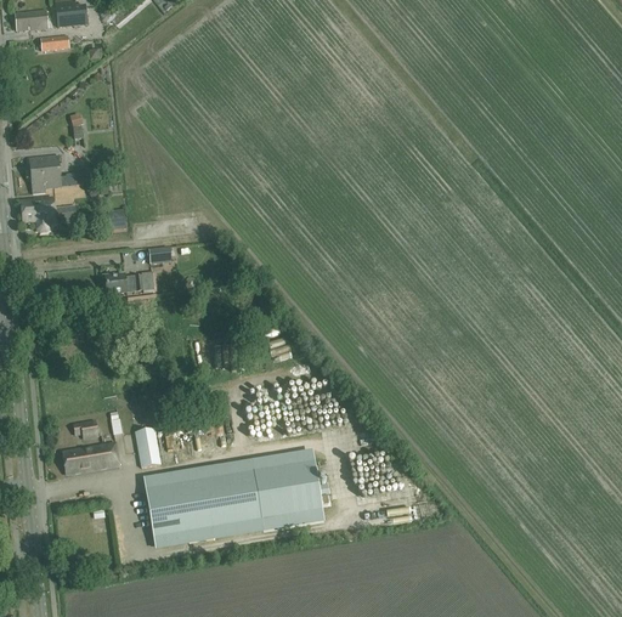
[(57,24),(86,22),(85,4),(75,4),(74,0),(55,0),(57,24)]
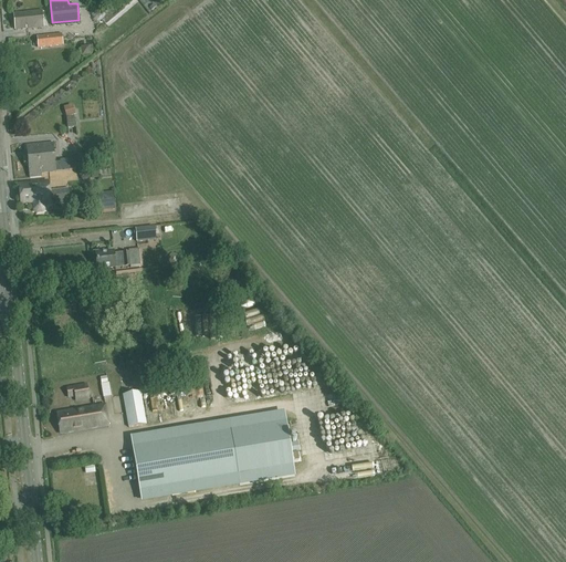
[(14,25),(43,23),(42,7),(13,9),(14,25)]
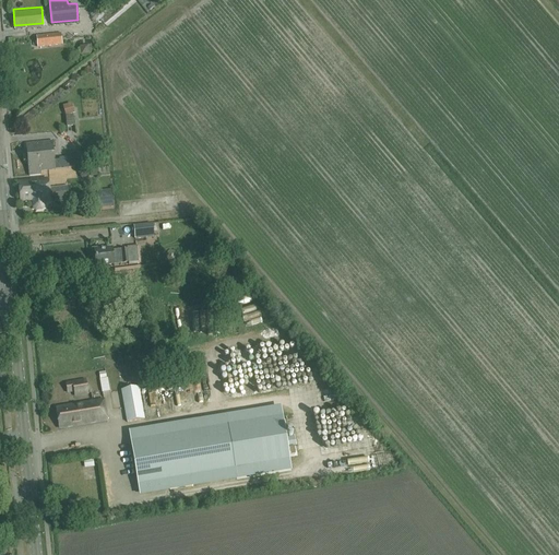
[(37,43),(61,40),(60,30),(36,32),(37,43)]
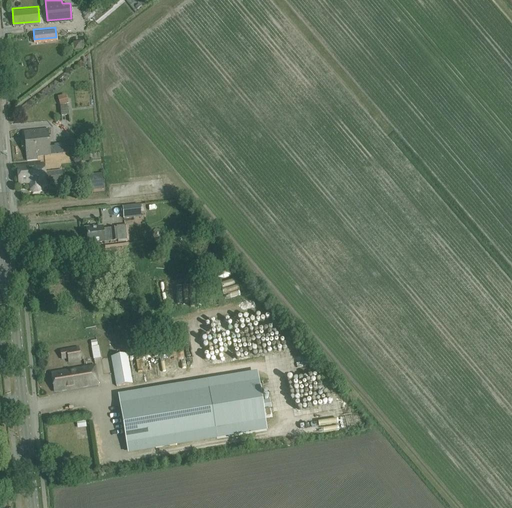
[(57,93),(60,102),(68,100),(65,91),(57,93)]
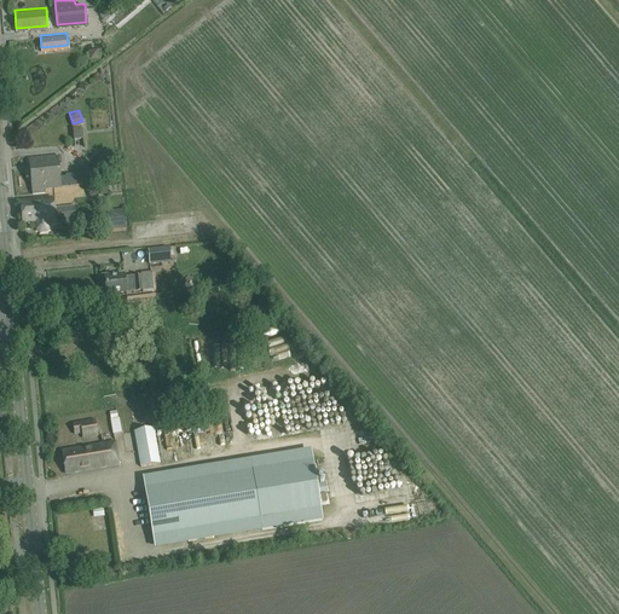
[(44,184),(61,183),(57,151),(29,155),(33,191),(45,190),(44,184)]
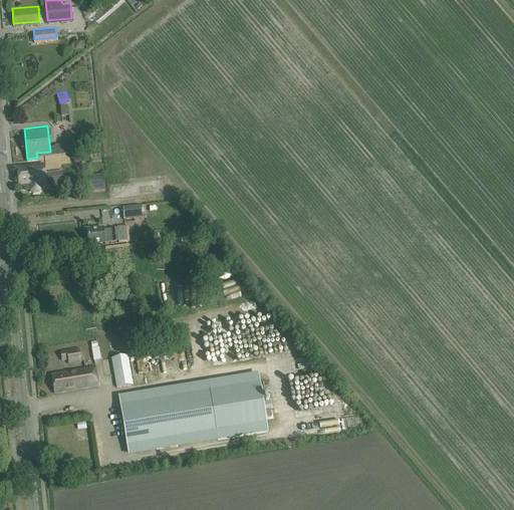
[(61,151),(70,151),(69,136),(60,137),(61,151)]
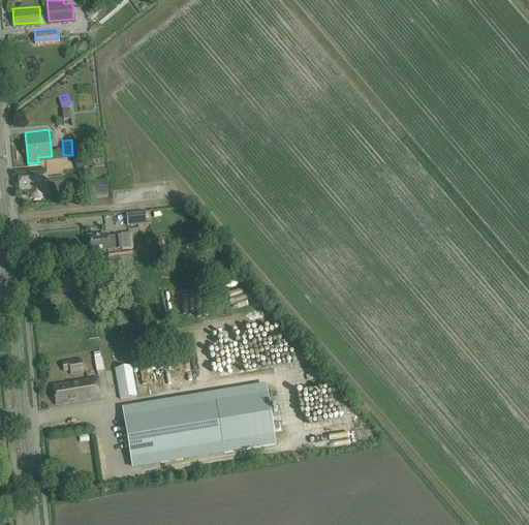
[(56,148),(51,149),(52,156),(63,155),(62,145),(56,146),(56,148)]
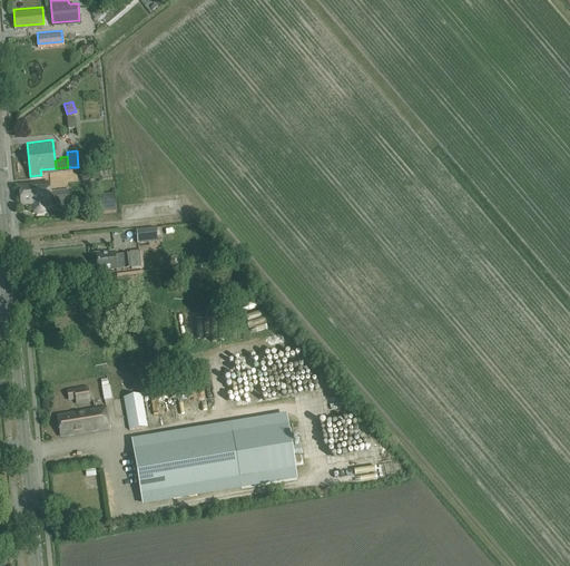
[(19,182),(20,192),(20,201),(32,199),(33,207),(36,210),(41,210),(43,207),(43,202),(49,201),(69,199),(68,186),(48,188),(48,179),(19,182)]
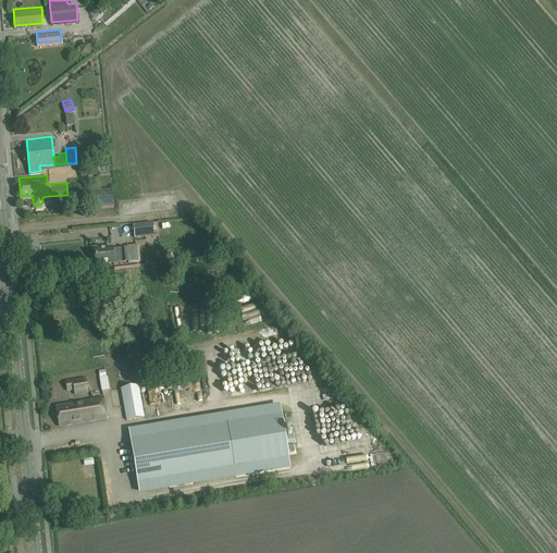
[(103,188),(96,188),(97,197),(97,204),(112,203),(111,187),(103,188)]
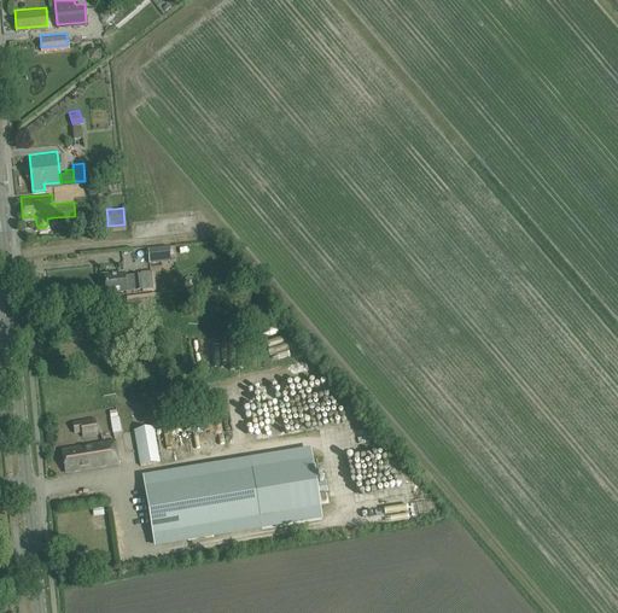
[(169,257),(167,243),(147,245),(150,260),(169,257)]
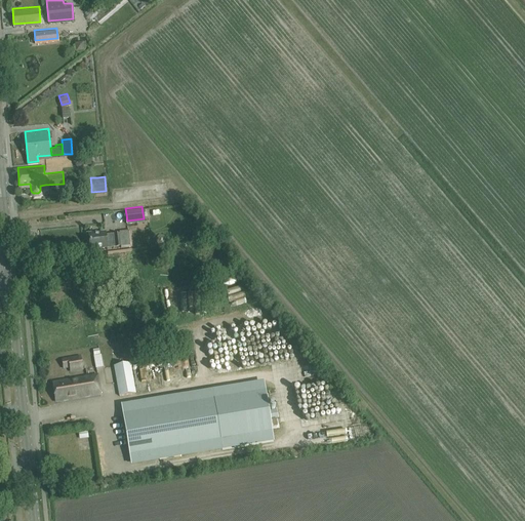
[(89,230),(86,230),(87,239),(89,239),(89,246),(93,246),(106,245),(106,242),(114,241),(114,243),(121,243),(120,231),(113,231),(114,235),(105,236),(105,232),(105,230),(95,231),(95,229),(89,230)]
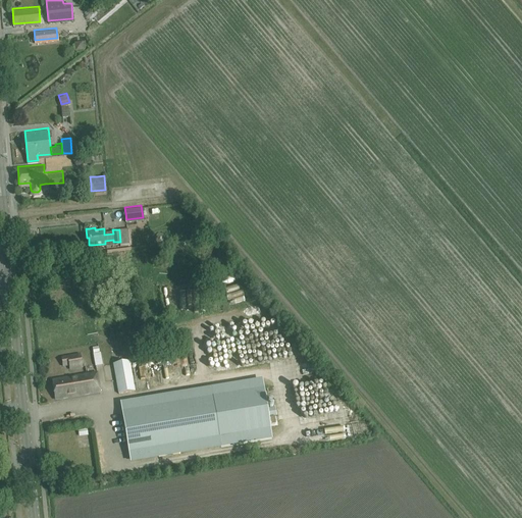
[(183,342),(187,366),(177,368),(177,373),(195,371),(194,365),(188,366),(188,361),(198,359),(198,355),(203,355),(202,347),(192,349),(191,341),(183,342)]
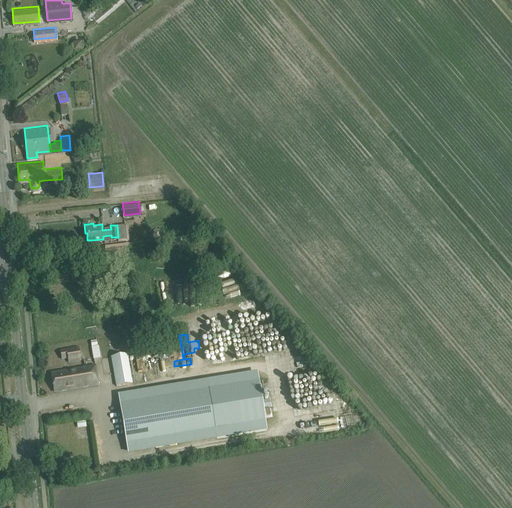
[(99,336),(92,336),(94,353),(101,352),(99,336)]
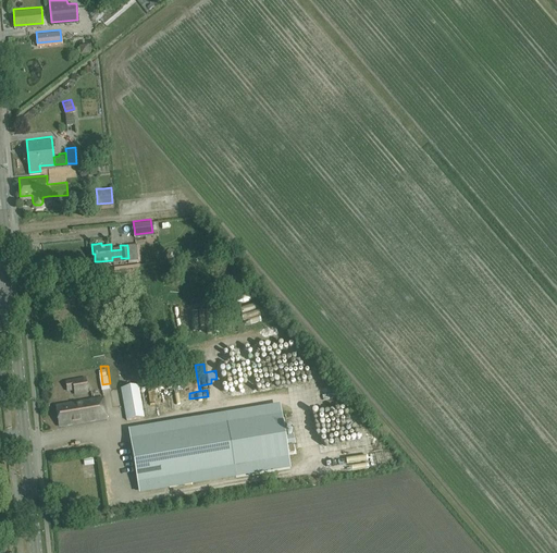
[(73,390),(87,388),(85,375),(64,378),(66,386),(73,385),(73,390)]
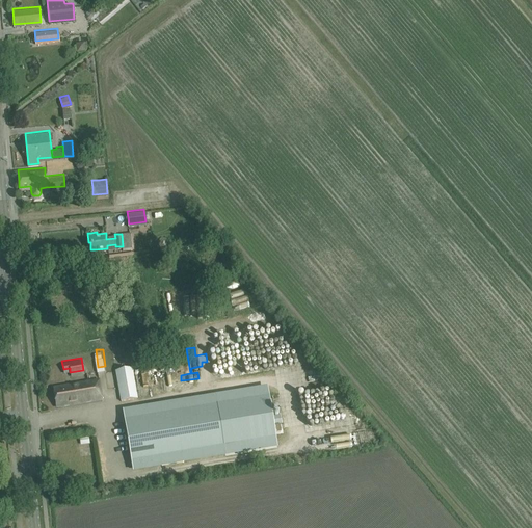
[(122,398),(137,395),(132,365),(115,368),(122,398)]
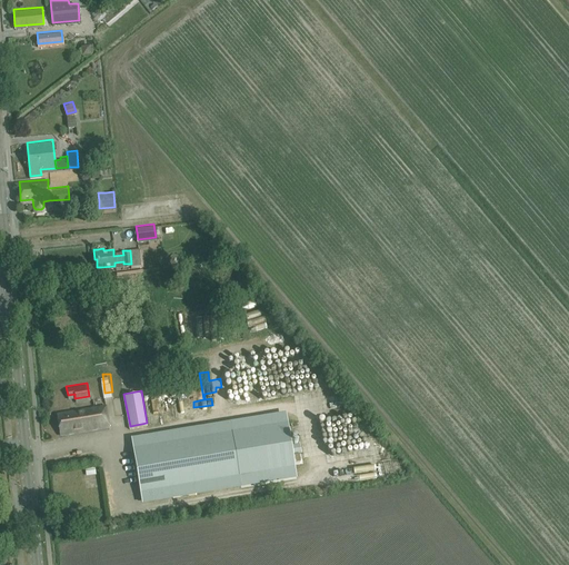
[(106,403),(58,410),(61,432),(109,424),(106,403)]
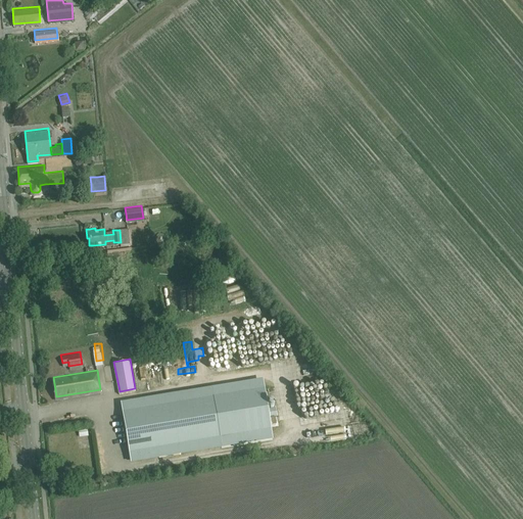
[(305,390),(313,388),(310,378),(301,381),(305,390)]
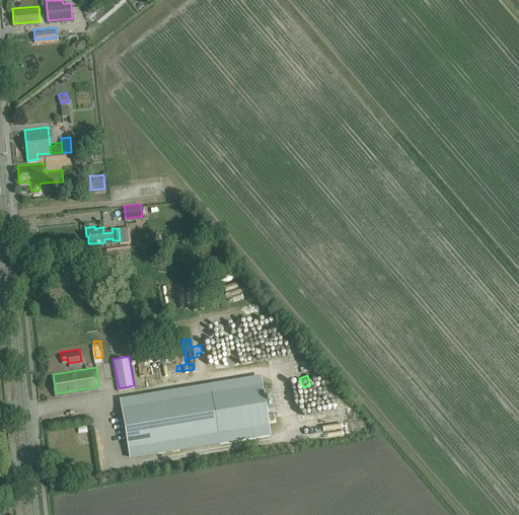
[(299,381),(293,384),(296,392),(302,389),(299,381)]
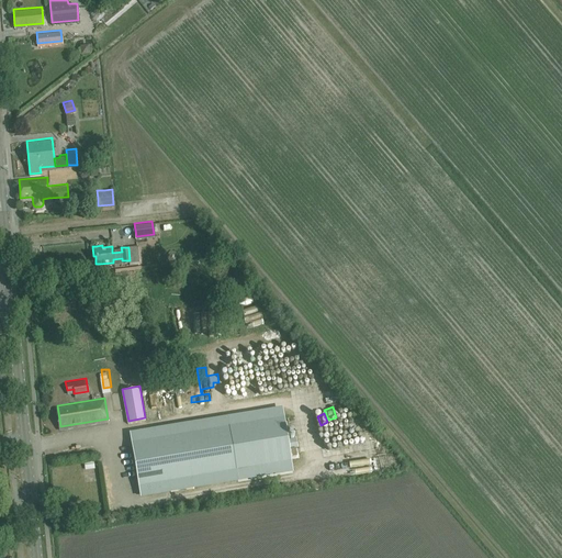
[(228,424),(131,441),(137,483),(235,468),(291,459),(284,415),(228,424)]
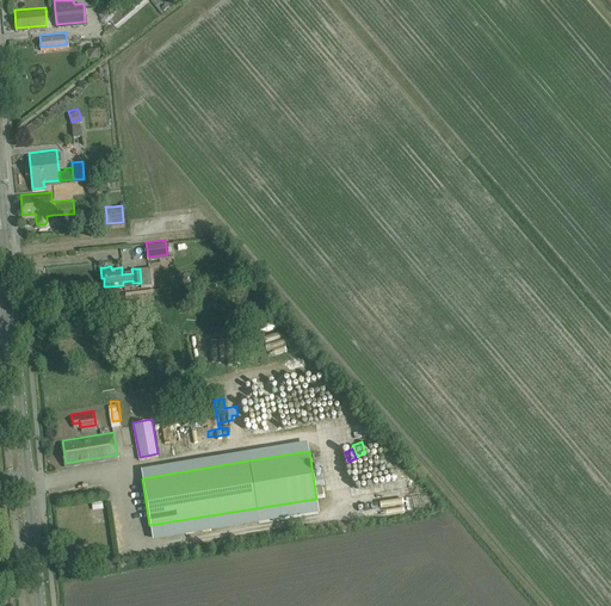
[(94,517),(106,515),(106,502),(93,502),(94,517)]
